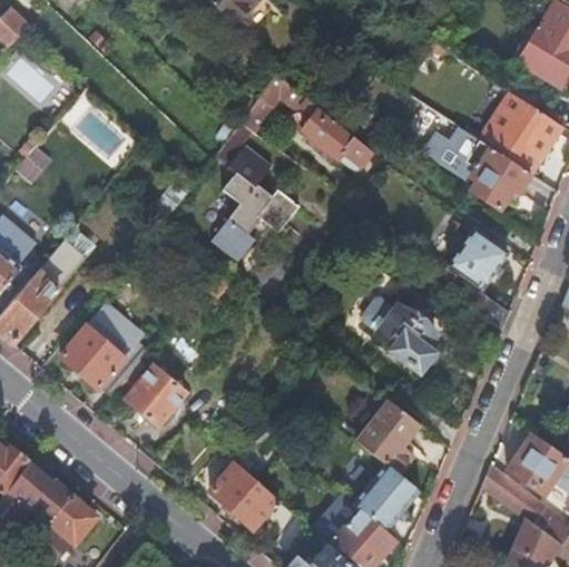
[(206,0),(236,28),(260,0),(206,0)]
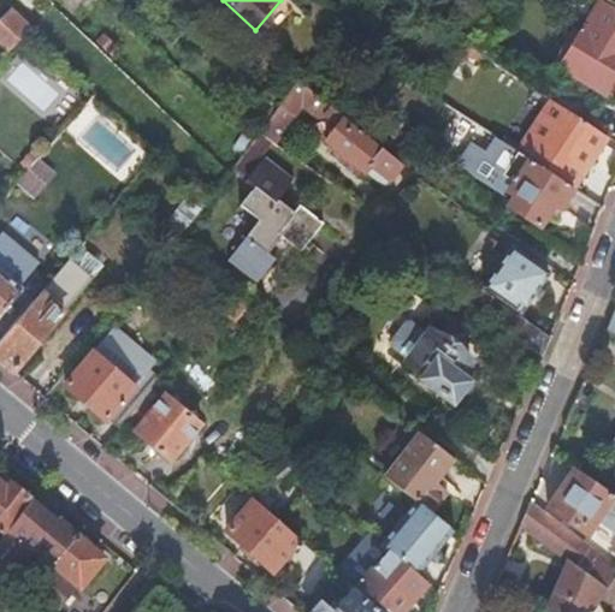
[(614,10),(599,0),(560,67),(607,94),(614,79),(614,10)]
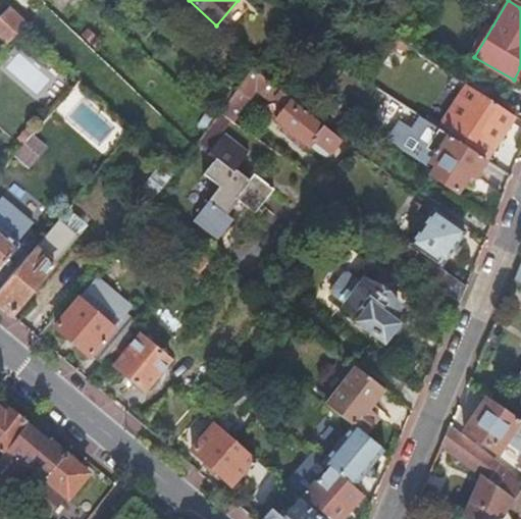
[(0,33),(9,42),(22,29),(27,26),(9,9),(0,17),(0,33)]
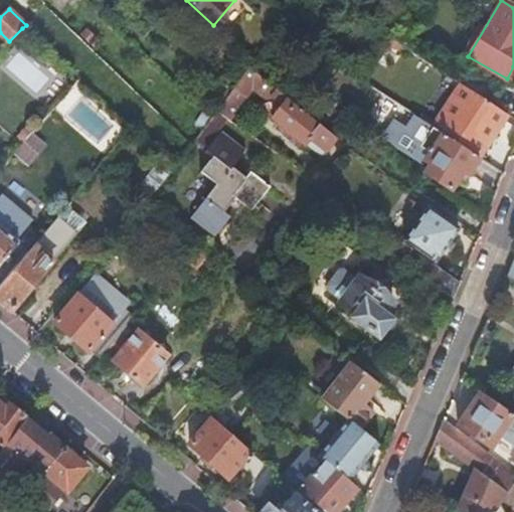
[(387,35),(383,43),(396,52),(401,45),(399,43),(387,35)]
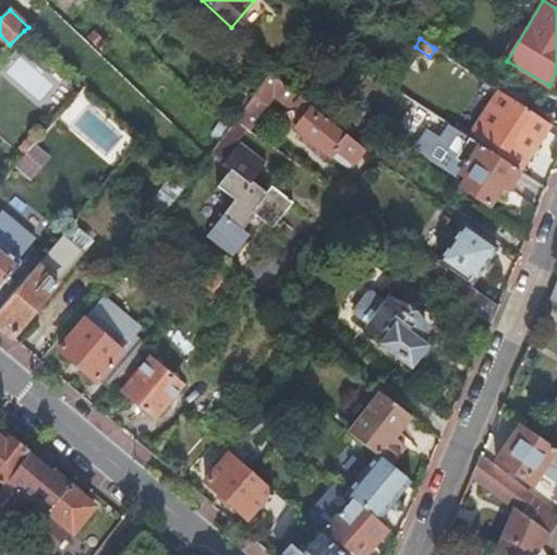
[(361,147),(269,72),(268,72),(250,98),(235,118),(245,125),(246,127),(249,129),(279,92),(305,112),(294,127),(300,131),(325,152),(328,154),(347,168),(351,163),(360,149),(362,148),(361,147)]
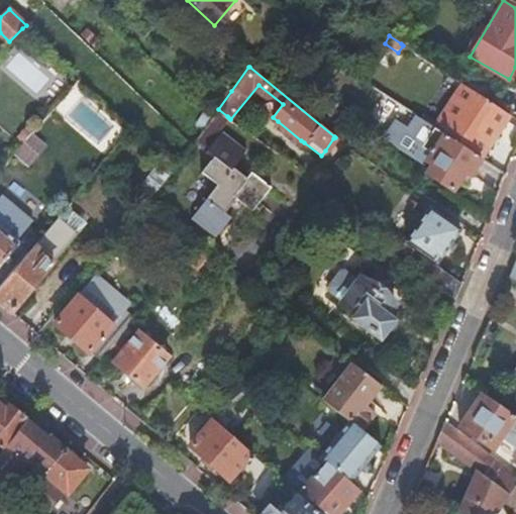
[(458,67),(452,77),(461,83),(486,98),(493,87),(490,85),(491,84),(475,73),(473,76),(458,67)]
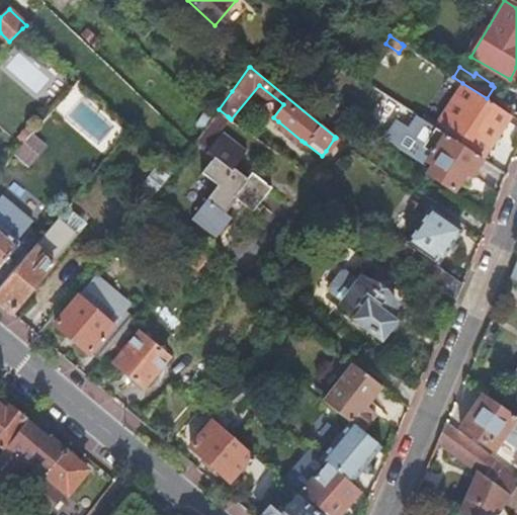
[(462,83),(433,125),(444,132),(482,157),(492,141),(488,139),(492,133),(496,135),(510,114),(487,98),(462,83)]
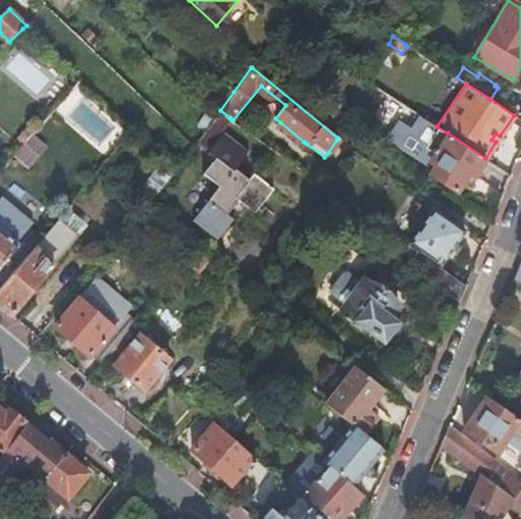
[(347,112),(327,98),(317,114),(335,127),(347,112)]
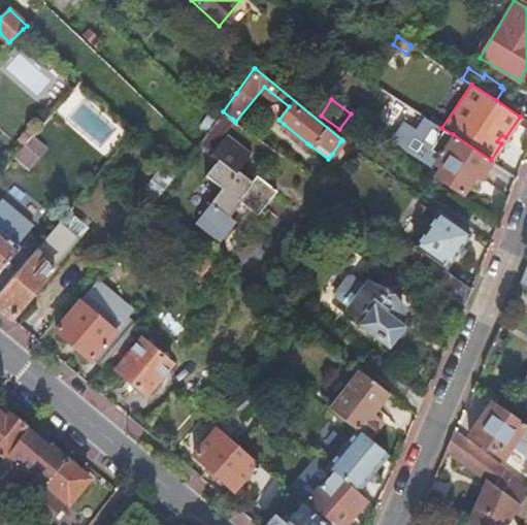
[(232,119),(223,111),(217,120),(212,126),(223,133),(233,120),(232,119)]
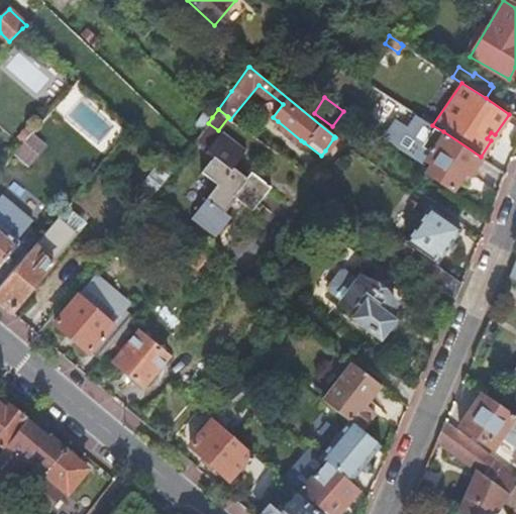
[(481,157),(443,131),(432,125),(412,112),(404,123),(391,115),(379,134),(422,164),(426,158),(431,162),(425,171),(452,189),(465,171),(470,174),(481,157)]
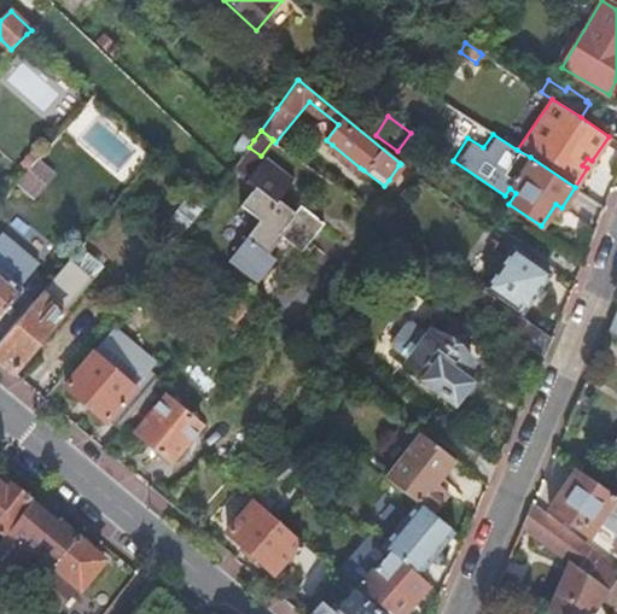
[(354,175),(360,168),(332,145),(325,152),(354,175)]
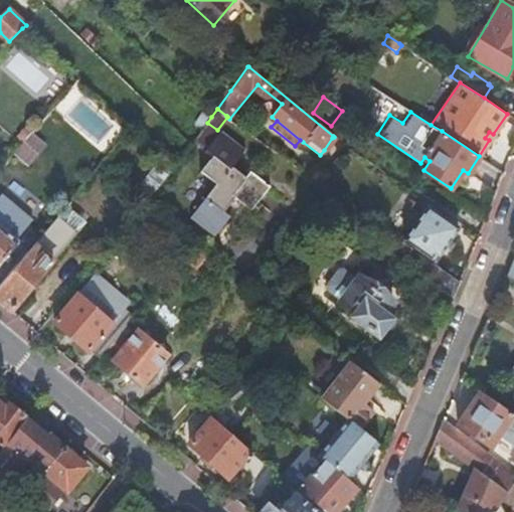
[(207,123),(195,138),(205,146),(217,130),(207,123)]
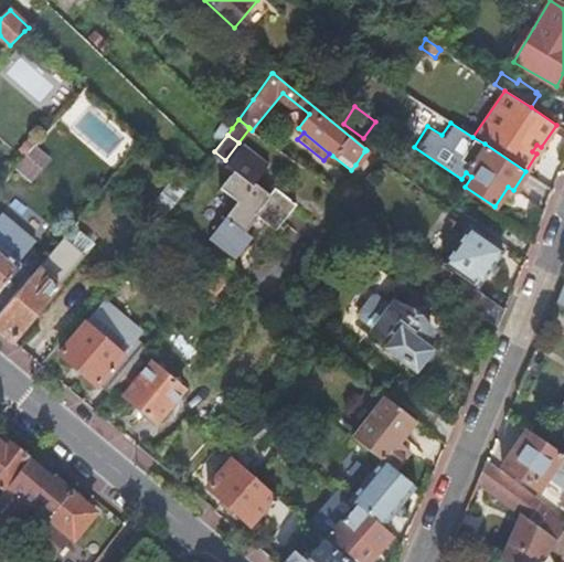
[(375,158),(383,147),(372,139),(365,149),(366,150),(364,151),(375,158)]
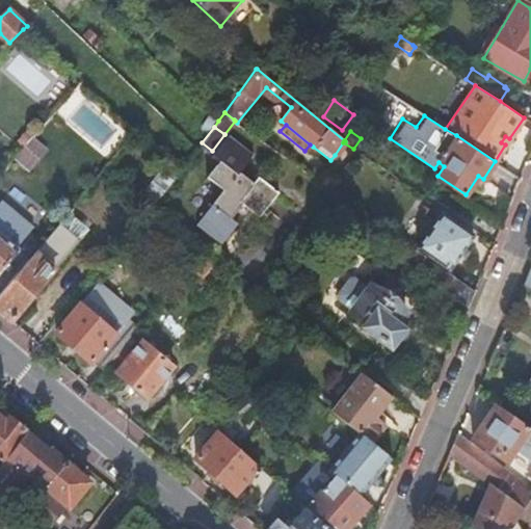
[(32,137),(27,132),(19,141),(24,147),(32,137)]
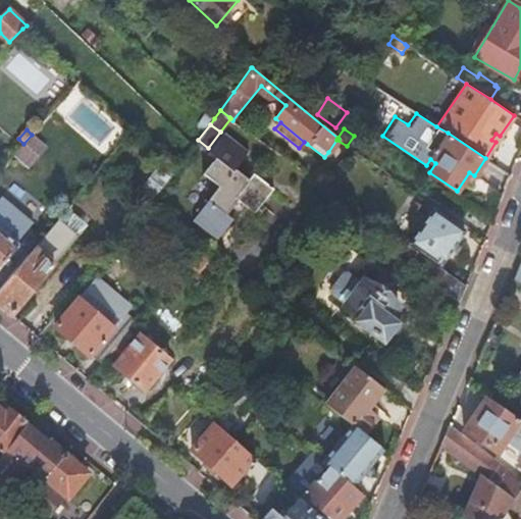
[(206,196),(210,199),(195,218),(218,237),(235,216),(228,212),(239,199),(256,211),(274,188),(254,171),(253,172),(241,162),(250,151),(225,132),(209,152),(216,157),(205,172),(217,182),(206,196)]
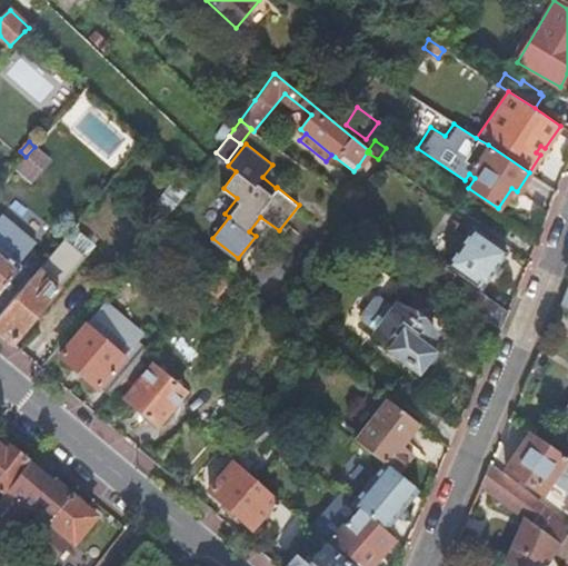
[(49,160),(35,147),(26,157),(15,169),(30,182),(49,160)]
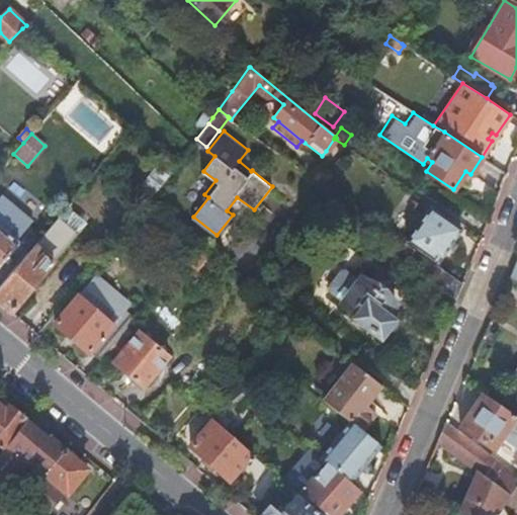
[(162,158),(155,166),(165,174),(172,166),(162,158)]
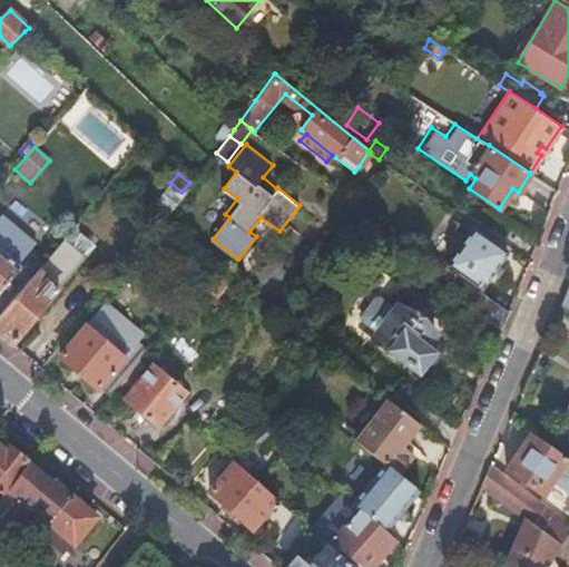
[(182,192),(170,183),(151,209),(163,218),(182,192)]
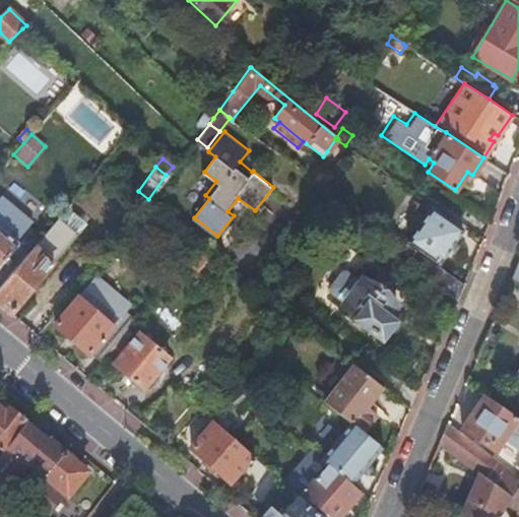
[(330,179),(320,172),(315,178),(325,185),(330,179)]
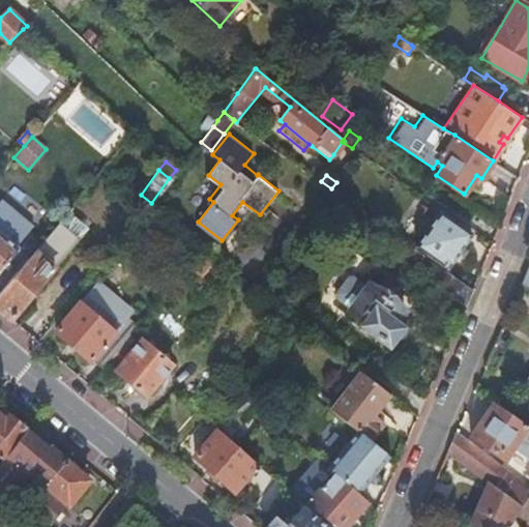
[(0,270),(19,249),(17,246),(33,227),(1,200),(0,201),(0,270)]
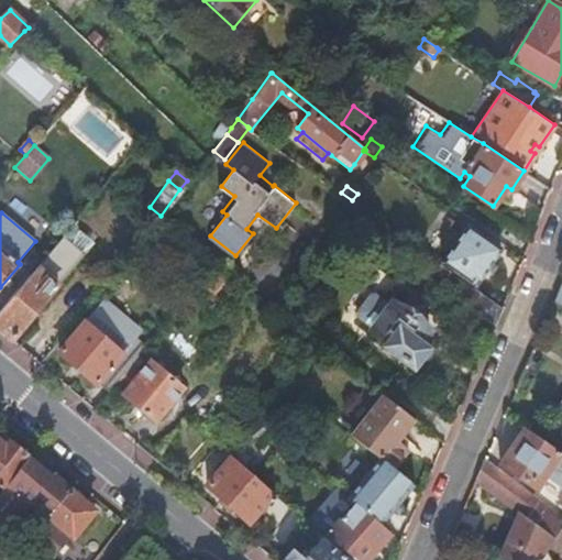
[(500,248),(469,226),(442,263),(474,285),(500,248)]
